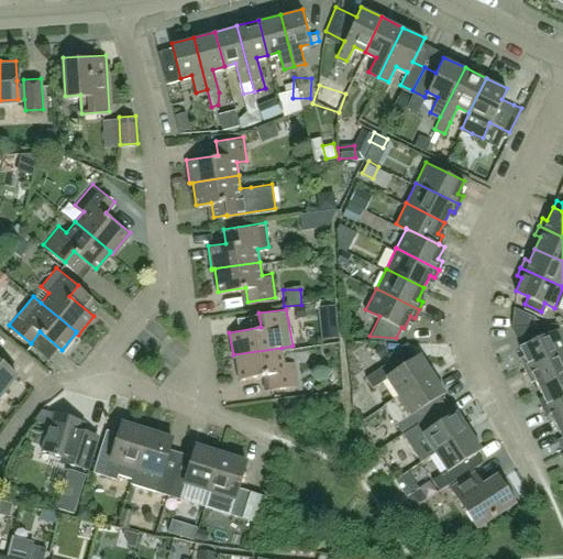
[(562,338),(558,327),(519,344),(525,358),(520,360),(525,368),(562,349),(562,338)]
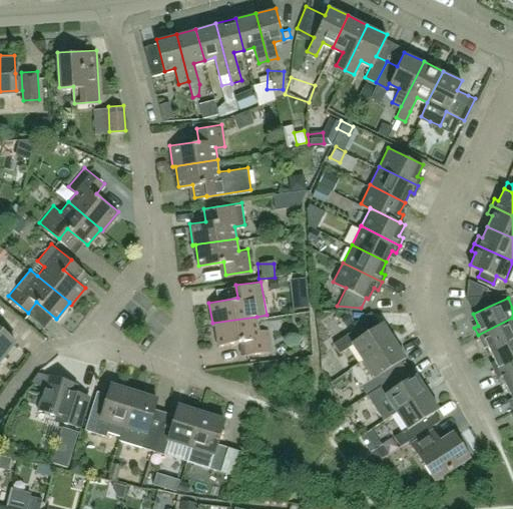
[(257,317),(212,323),(212,324),(214,324),(217,344),(243,340),(245,353),(271,349),(268,328),(259,329),(257,317)]
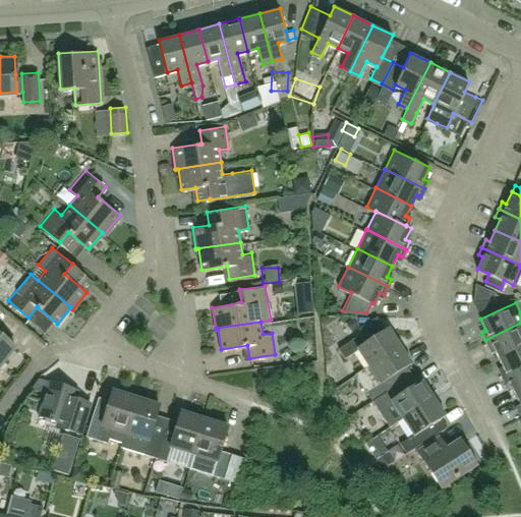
[(499,357),(520,346),(520,323),(485,340),(488,348),(494,346),(499,357)]
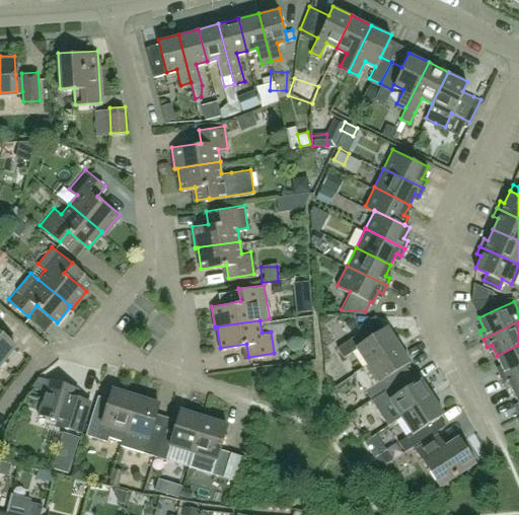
[(344,355),(356,347),(367,363),(398,343),(387,325),(368,338),(362,328),(338,345),(344,355)]
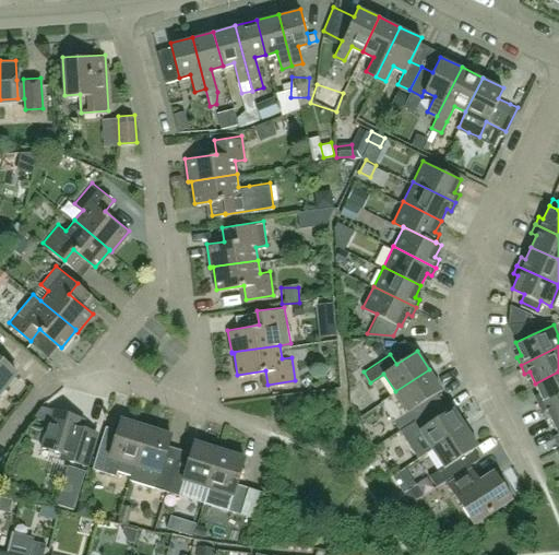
[(0,390),(16,370),(0,356),(0,390)]
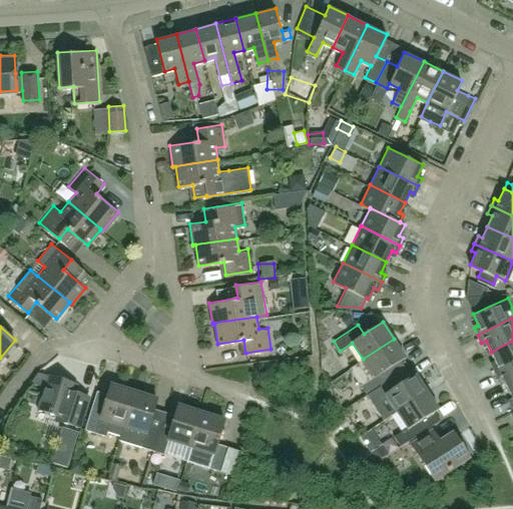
[(361,383),(367,392),(367,393),(406,367),(401,359),(405,356),(394,339),(363,359),(373,375),(361,383)]
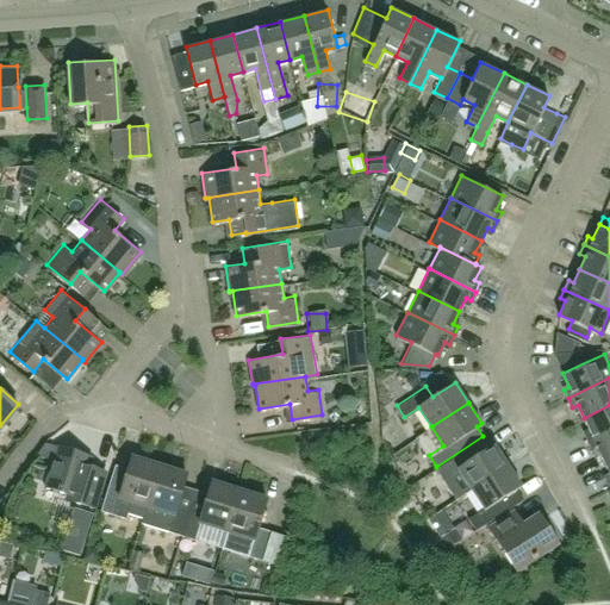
[(589,442),(609,431),(609,405),(584,418),(590,431),(585,434),(589,442)]
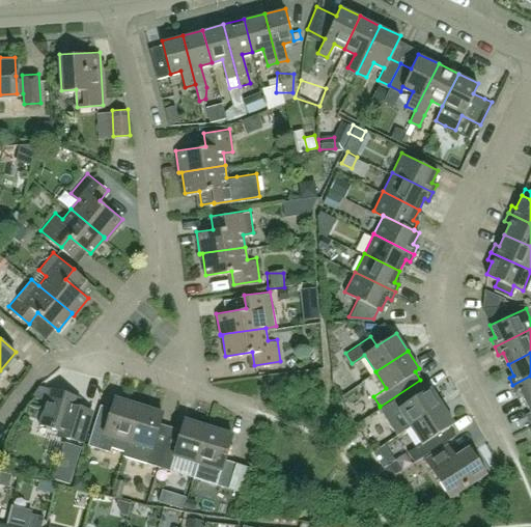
[(526,403),(530,399),(530,376),(512,385),(516,393),(521,391),(526,403)]
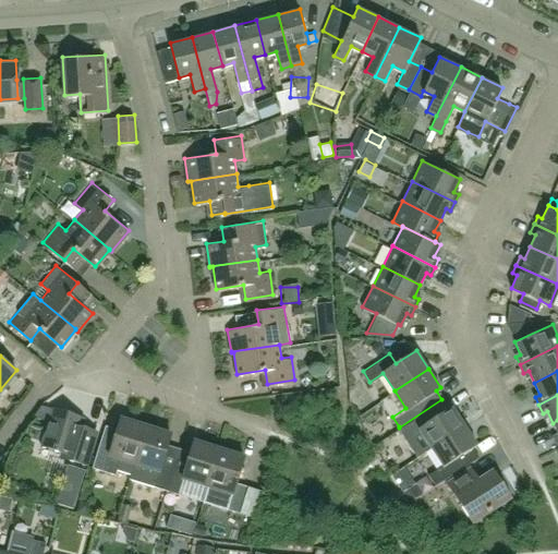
[(452,406),(448,409),(441,399),(399,428),(405,437),(419,429),(431,446),(464,424),(452,406)]
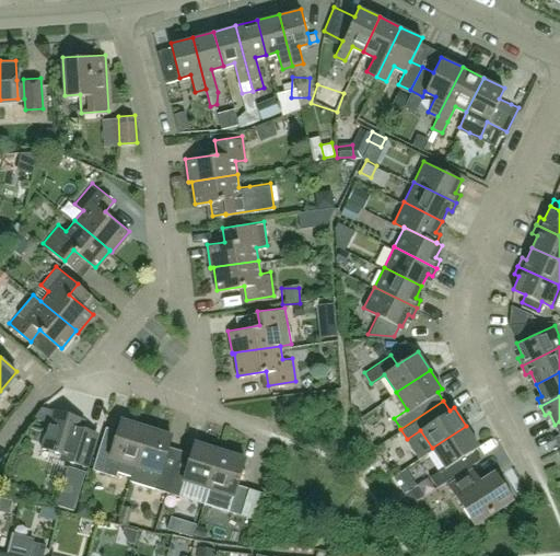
[(382,404),(369,413),(377,424),(389,415),(382,404)]
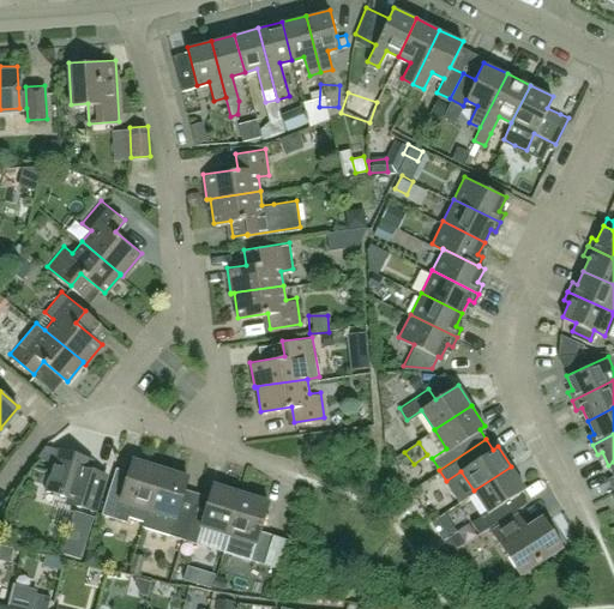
[(43,444),(40,456),(53,460),(58,447),(43,444)]
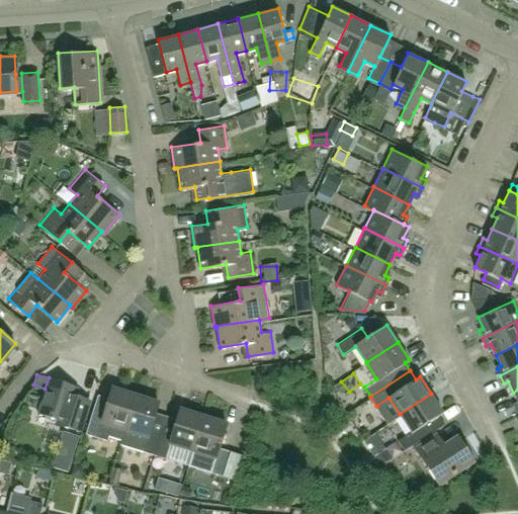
[(65,425),(77,429),(85,404),(73,400),(78,387),(49,377),(45,389),(37,412),(66,420),(65,425)]
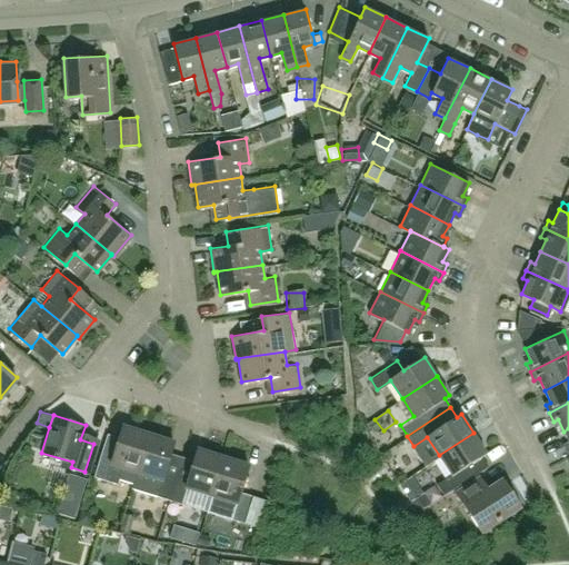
[(133,481),(148,433),(122,425),(115,452),(102,448),(95,475),(117,482),(119,476),(133,481)]
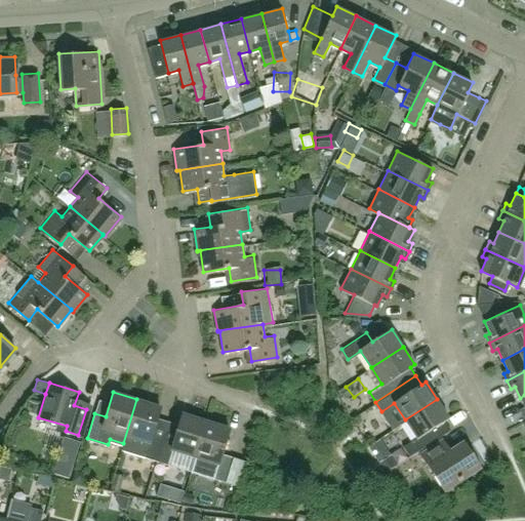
[(121,448),(156,458),(163,435),(153,431),(161,406),(136,399),(123,443),(121,448)]
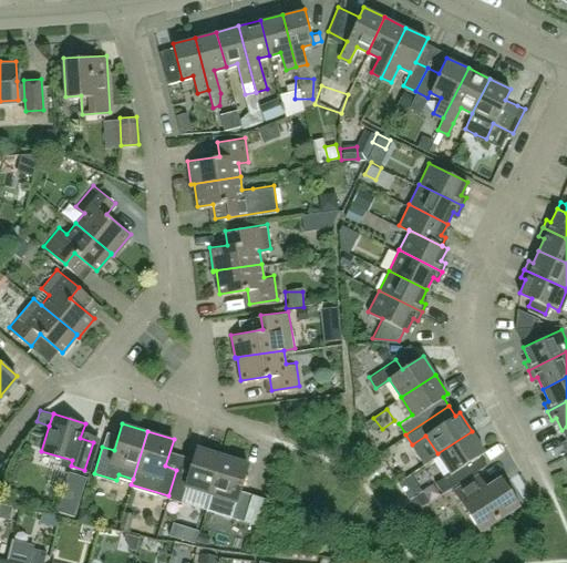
[(435,481),(442,491),(470,473),(463,464),(484,450),(472,431),(437,453),(450,471),(435,481)]
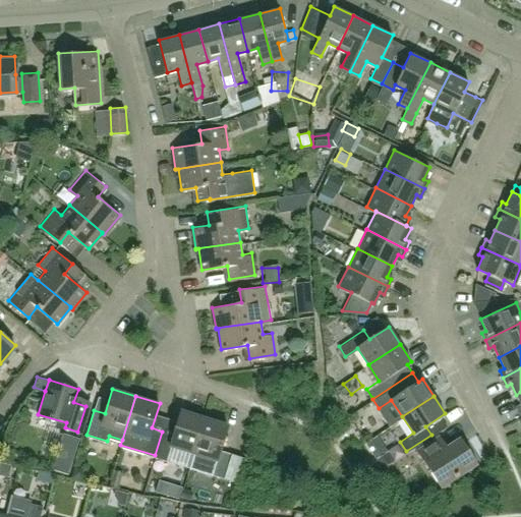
[(350,417),(362,434),(373,425),(362,409),(350,417)]
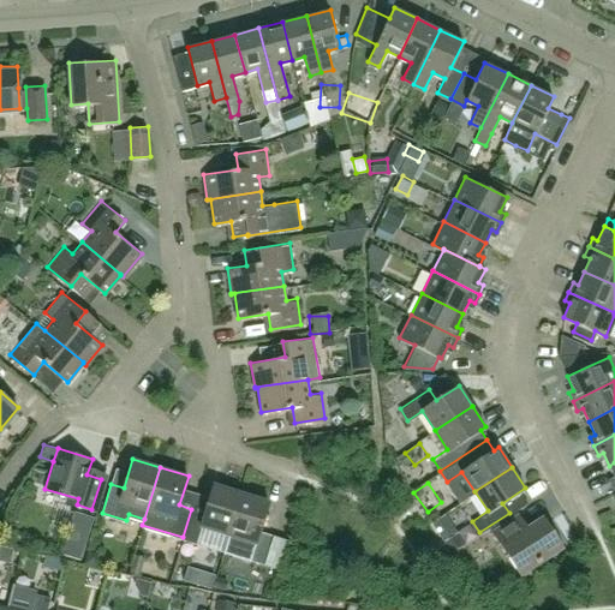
[(183,537),(180,545),(190,549),(192,540),(196,542),(202,525),(228,533),(242,492),(214,484),(204,513),(191,509),(183,537)]
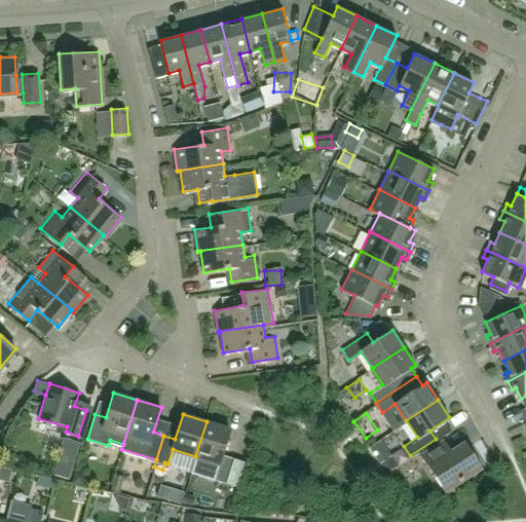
[(207,421),(195,456),(219,463),(215,478),(226,481),(233,456),(222,453),(230,429),(207,421)]
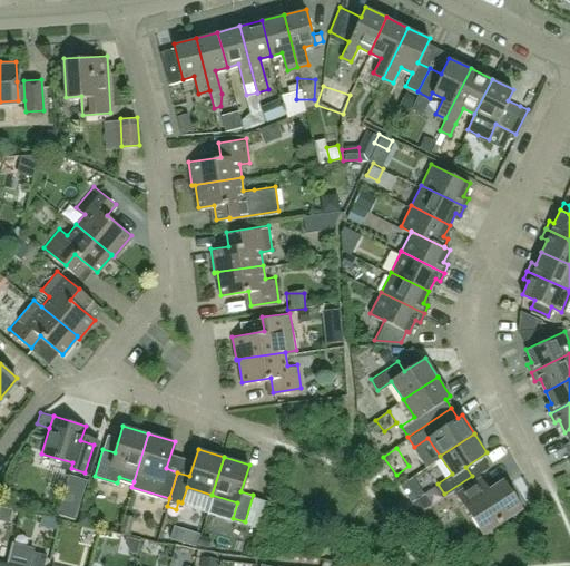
[(455,491),(482,533),(521,507),(503,479),(489,488),(480,476),(455,491)]
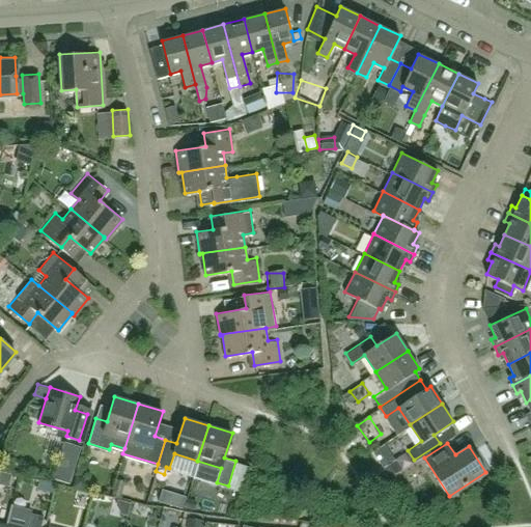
[(74,467),(57,462),(53,477),(70,482),(74,467)]
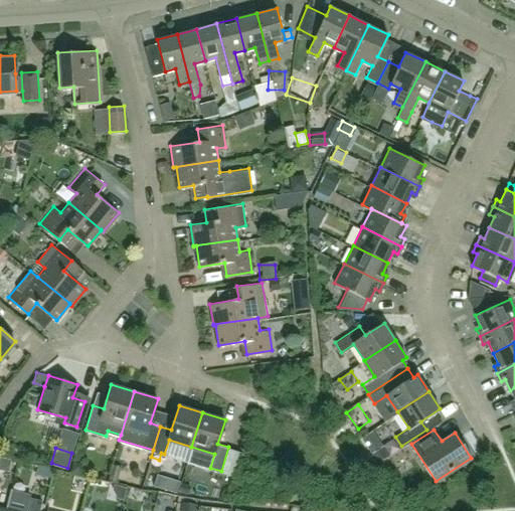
[(125,488),(121,504),(137,508),(141,492),(125,488)]
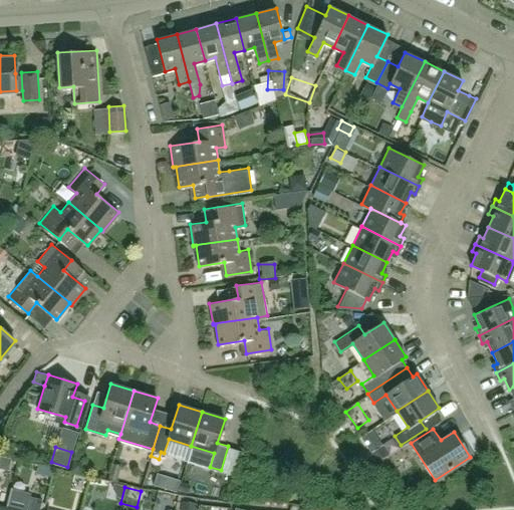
[(19,509),(5,506),(4,509),(38,509),(41,498),(29,495),(25,509),(19,509)]
